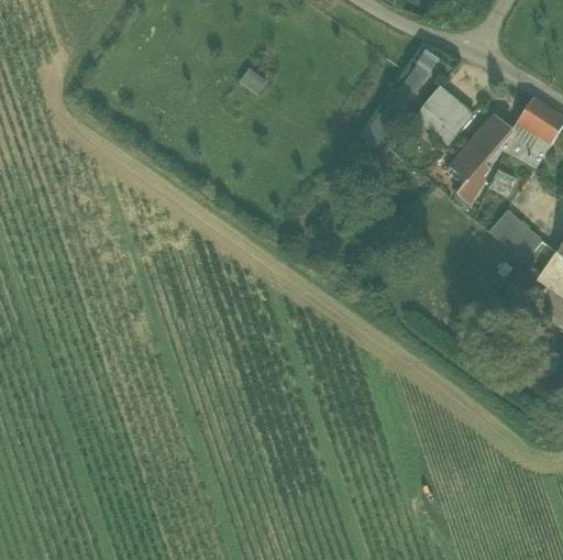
[(376,147),(439,58),(424,48),(362,136),(376,147)]
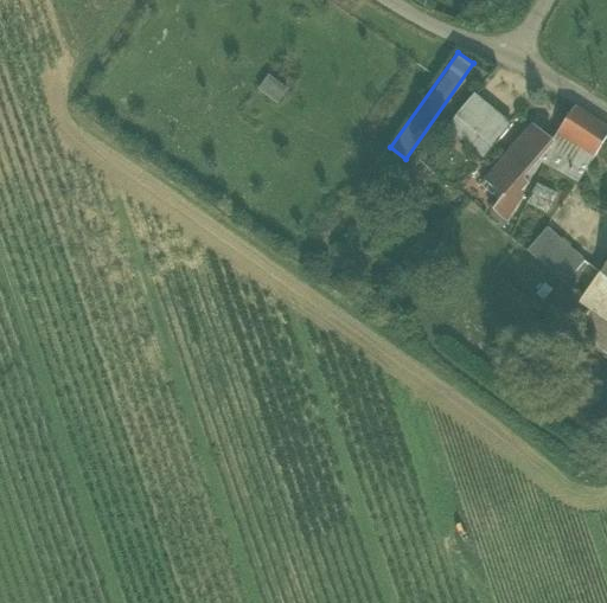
[(288,87),(268,71),(256,87),(275,102),(288,87)]
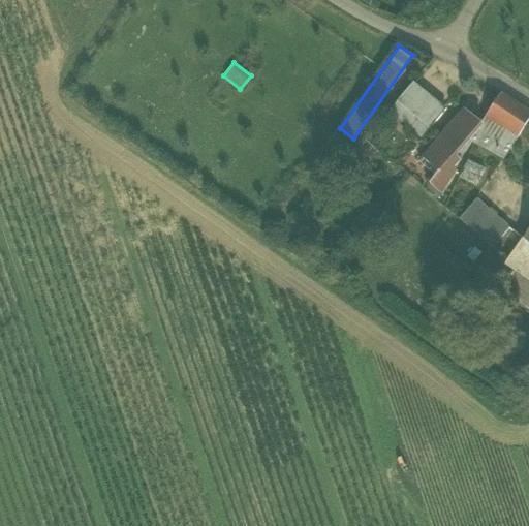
[(397,99),(429,126),(445,106),(413,80),(397,99)]
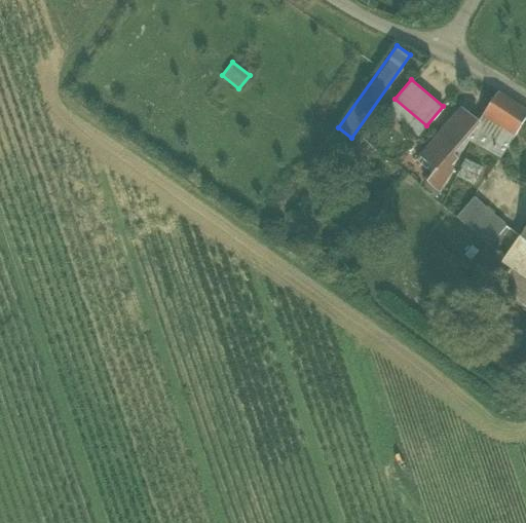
[(497,126),(514,136),(525,115),(525,110),(495,92),(481,116),(497,126)]
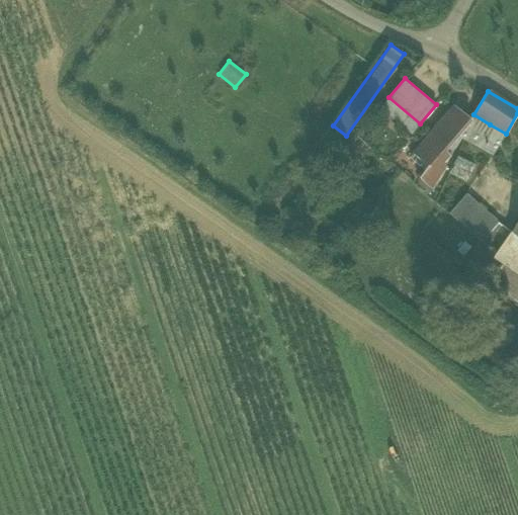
[(420,123),(389,97),(379,107),(411,134),(420,123)]
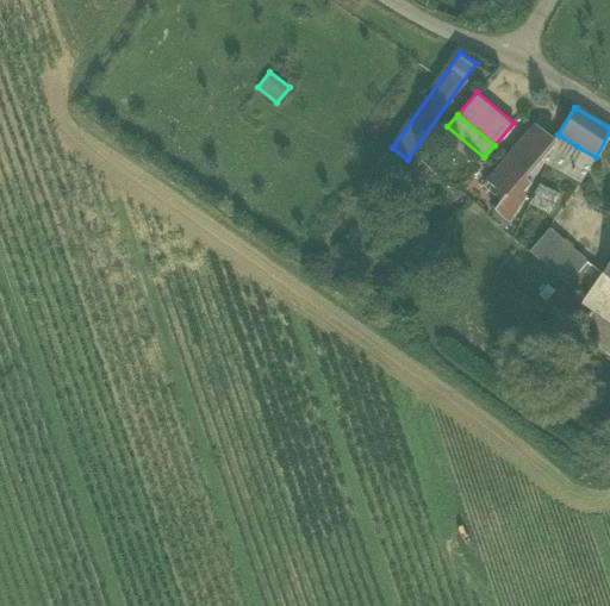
[(496,210),(509,223),(524,197),(521,194),(529,183),(524,180),(539,161),(552,167),(564,174),(566,167),(567,162),(548,145),(552,142),(535,127),(505,162),(516,172),(510,176),(516,181),(502,200),(496,210)]
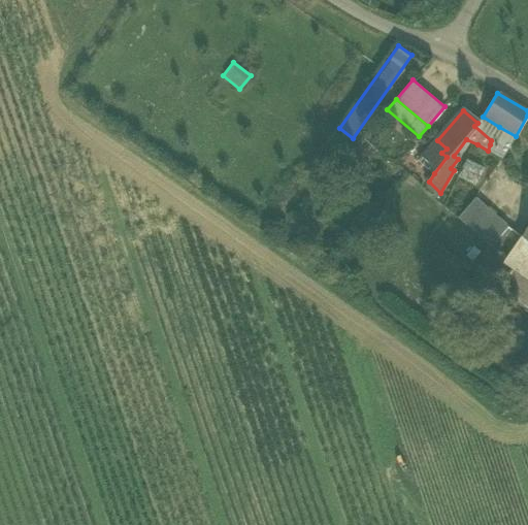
[(499,127),(483,117),(477,123),(474,126),(491,140),(490,144),(494,148),(500,135),(499,127)]
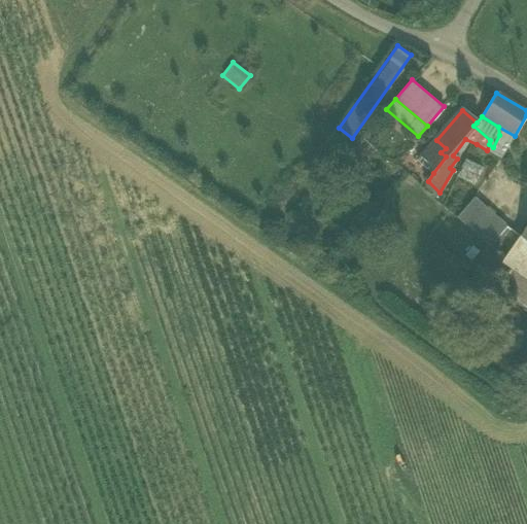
[(487,150),(501,158),(515,136),(498,127),(499,135),(493,147),(489,144),(487,150)]
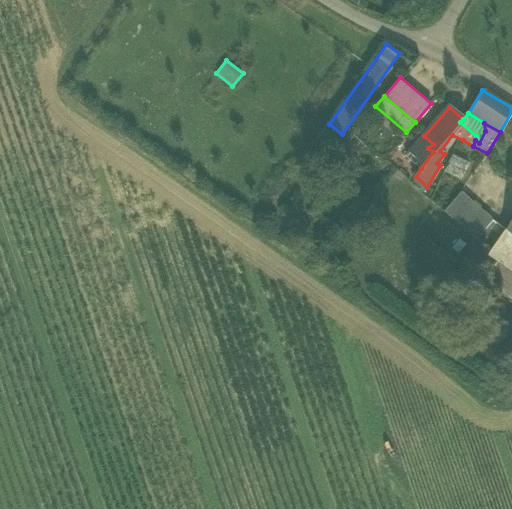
[(433,144),(424,136),(407,155),(421,168),(433,152),(428,148),(433,144)]
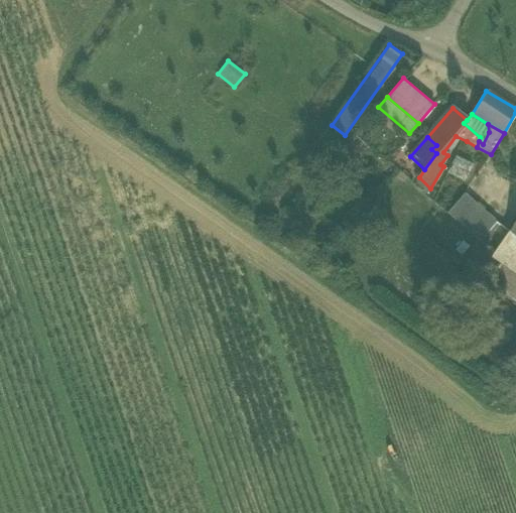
[(473,162),(456,154),(446,171),(464,180),(473,162)]
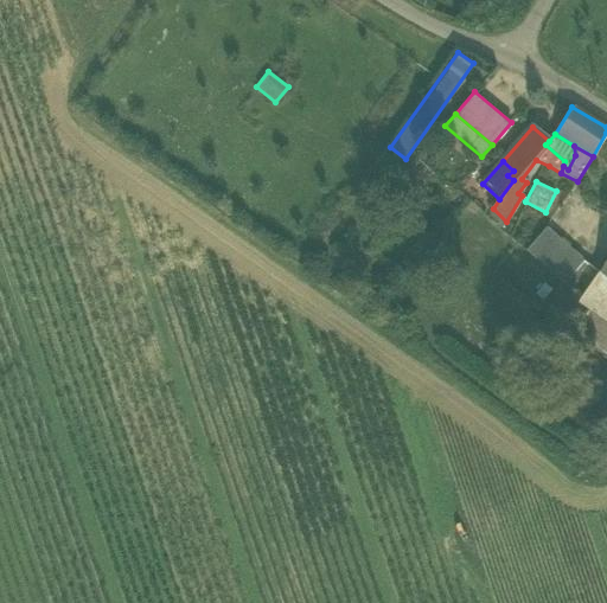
[(526,249),(563,282),(585,258),(547,225),(526,249)]
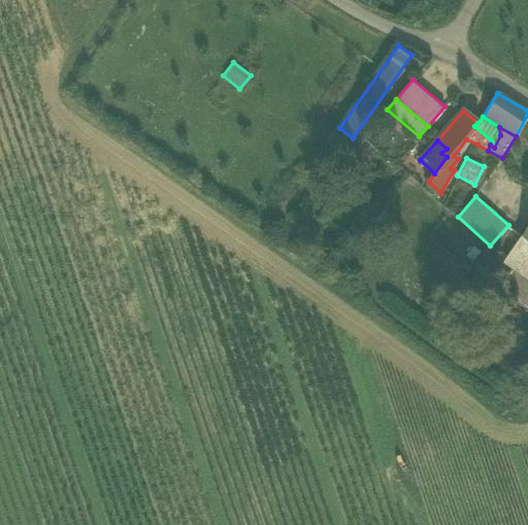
[(514,266),(527,275),(527,239),(524,237),(507,260),(506,261),(507,262),(514,266)]
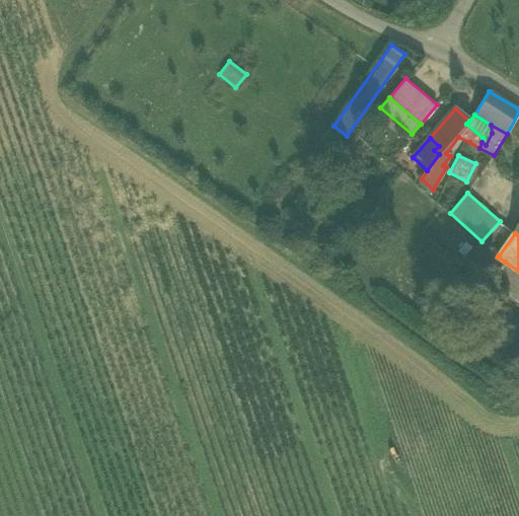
[(491,283),(518,301),(518,298),(518,271),(505,262),(491,283)]
